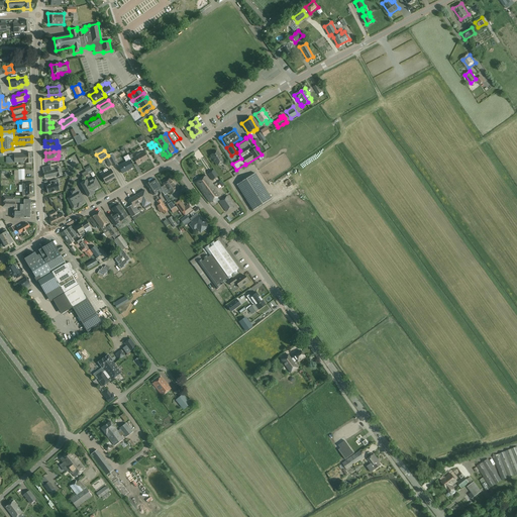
[(217,151),(211,156),(217,165),(223,161),(217,151)]
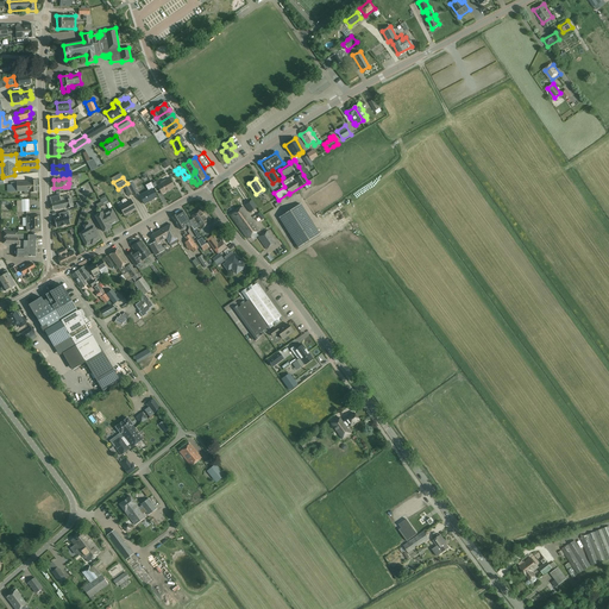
[(157,192),(159,190),(162,195),(174,188),(169,180),(157,186),(155,180),(151,182),(157,192)]
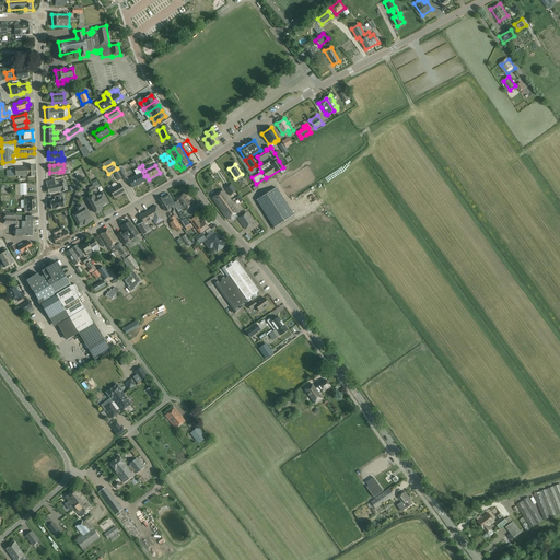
[(25,179),(25,176),(27,176),(27,177),(34,176),(34,166),(27,166),(27,167),(15,167),(9,170),(7,171),(7,176),(10,176),(15,176),(22,176),(22,179),(25,179)]
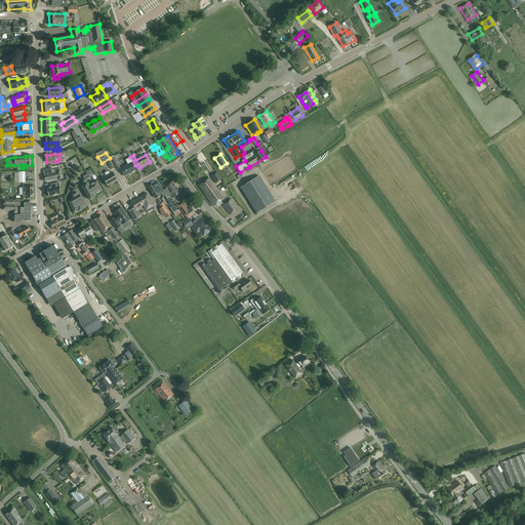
[(119,167),(114,157),(114,158),(113,157),(110,158),(111,160),(107,161),(110,165),(109,166),(111,169),(115,167),(116,169),(119,167)]
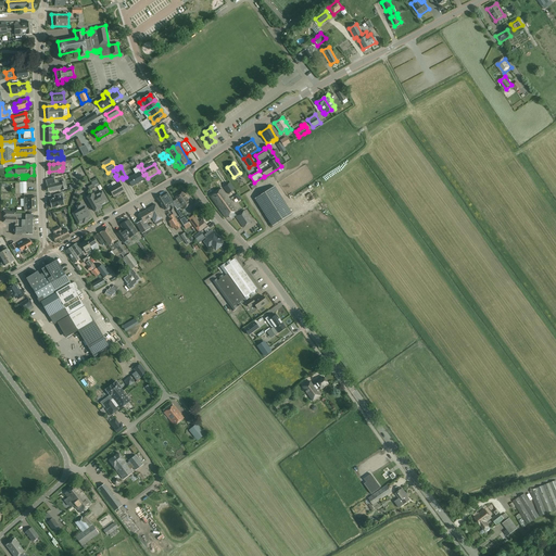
[(127,179),(131,187),(142,180),(139,173),(127,179)]
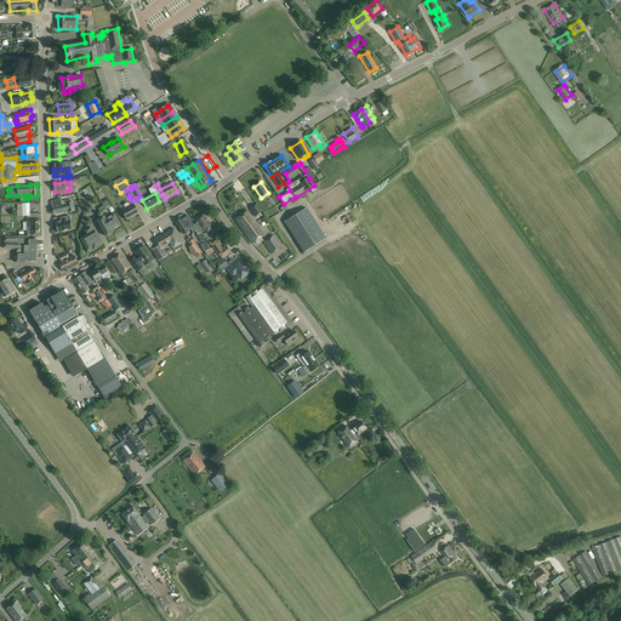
[(51,203),(55,215),(68,212),(68,214),(74,212),(72,203),(67,204),(66,200),(61,201),(61,200),(51,203)]
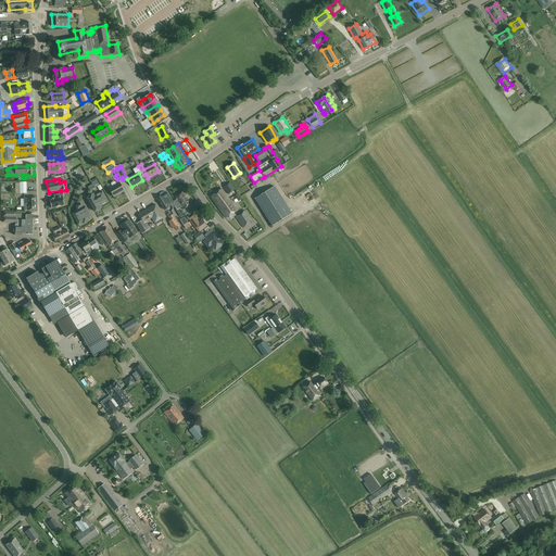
[(111,184),(112,187),(109,189),(113,197),(124,191),(118,182),(116,184),(115,181),(114,181),(111,182),(111,184)]
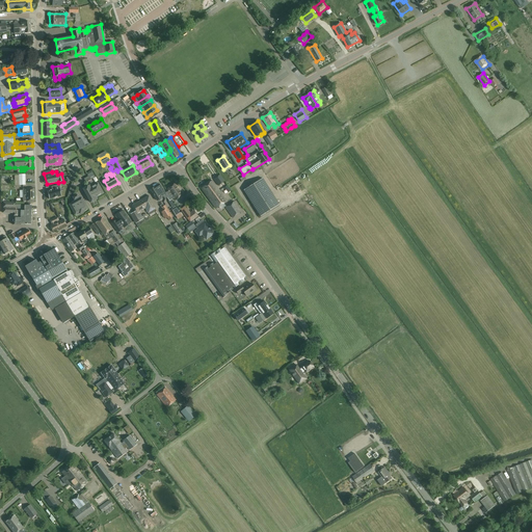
[(220,175),(214,179),(219,185),(224,181),(220,175)]
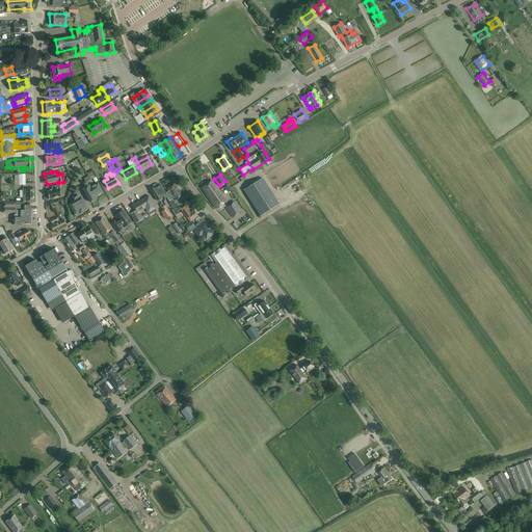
[(280,205),(263,178),(244,190),(261,216),(280,205)]
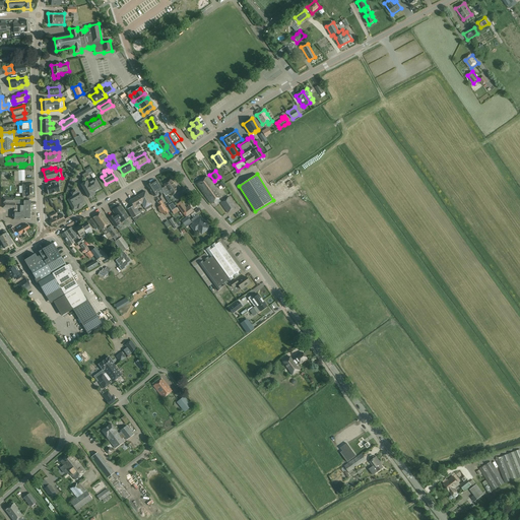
[(207,177),(197,184),(204,194),(214,186),(207,177)]
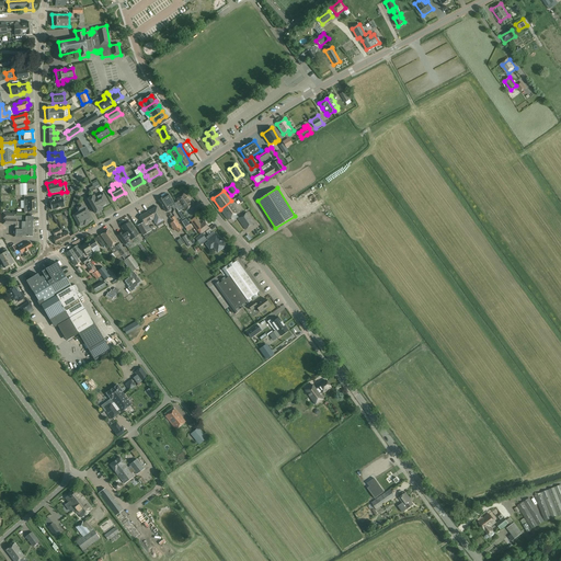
[(94,196),(88,199),(95,214),(103,210),(102,208),(110,204),(103,193),(95,197),(94,196)]
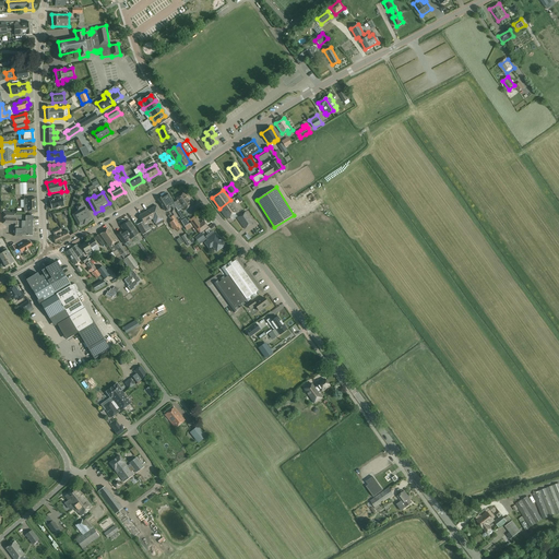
[(189,199),(185,192),(176,199),(185,211),(193,204),(190,199),(189,199)]
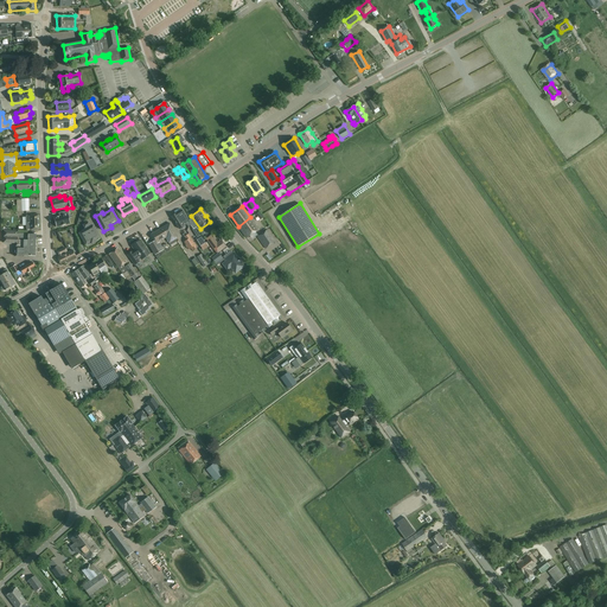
[(191,218),(189,221),(183,210),(176,215),(176,213),(171,216),(179,229),(186,224),(189,228),(191,225),(195,229),(197,228),(191,218)]
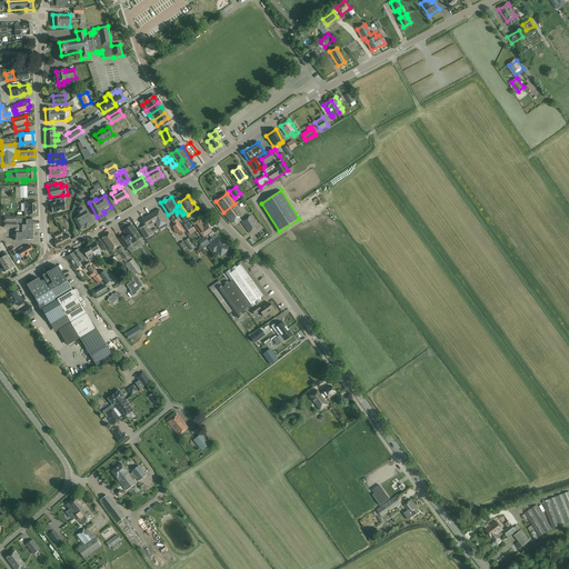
[(51,205),(50,205),(52,213),(66,210),(63,201),(65,201),(63,198),(57,199),(58,202),(51,205)]
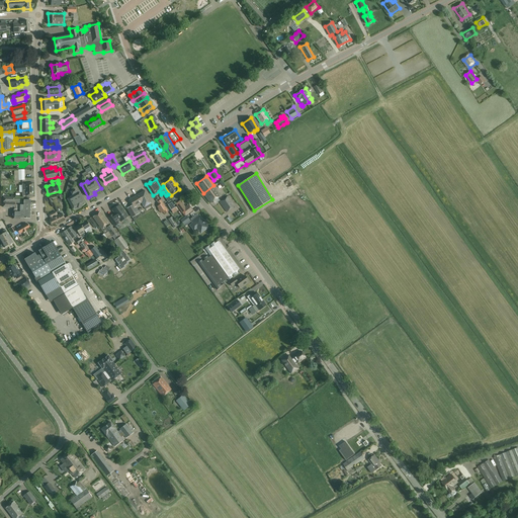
[(22,196),(26,196),(33,196),(33,183),(26,184),(22,184),(22,196)]
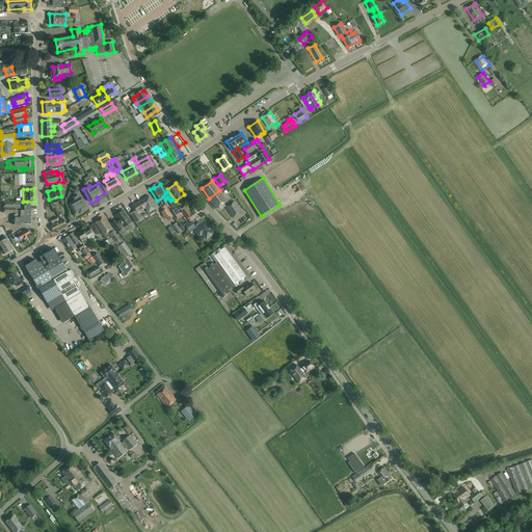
[(227,201),(219,190),(209,198),(216,209),(227,201)]
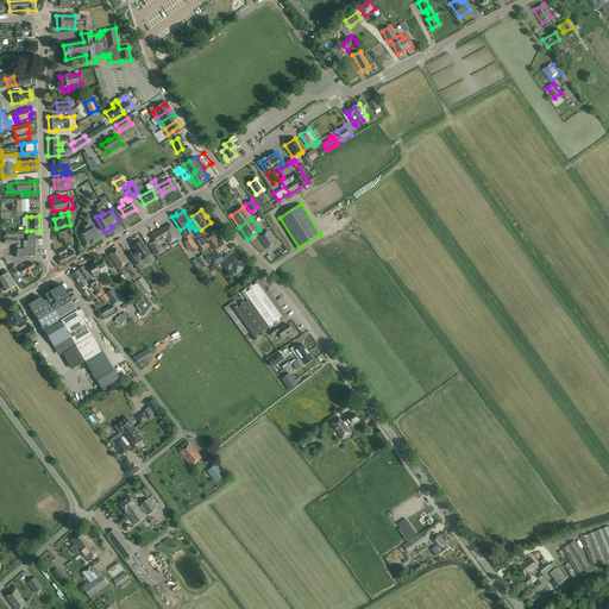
[(81,231),(82,233),(80,234),(86,246),(90,244),(92,245),(96,243),(95,240),(100,238),(93,226),(90,228),(88,224),(83,226),(85,228),(81,231)]
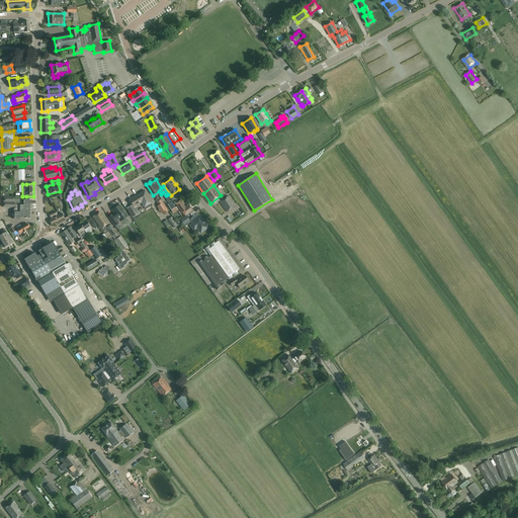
[(134,207),(142,203),(144,207),(152,203),(145,190),(130,199),(134,207)]
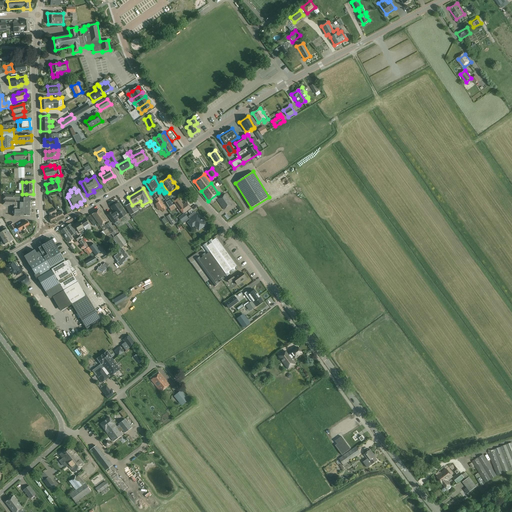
[(225,194),(217,200),(224,210),(232,203),(225,194)]
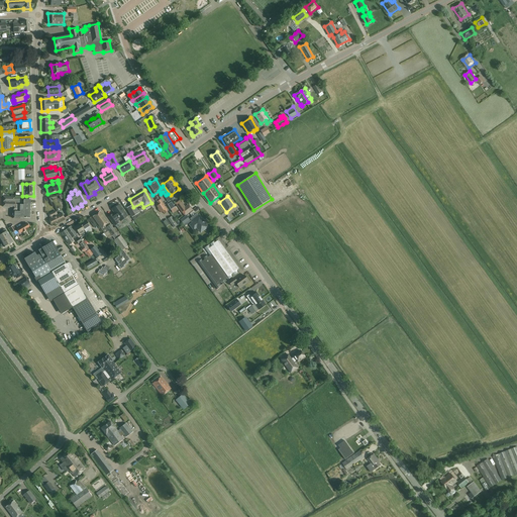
[(157,206),(161,213),(163,211),(164,214),(168,211),(161,199),(160,200),(159,198),(156,200),(159,205),(157,206)]
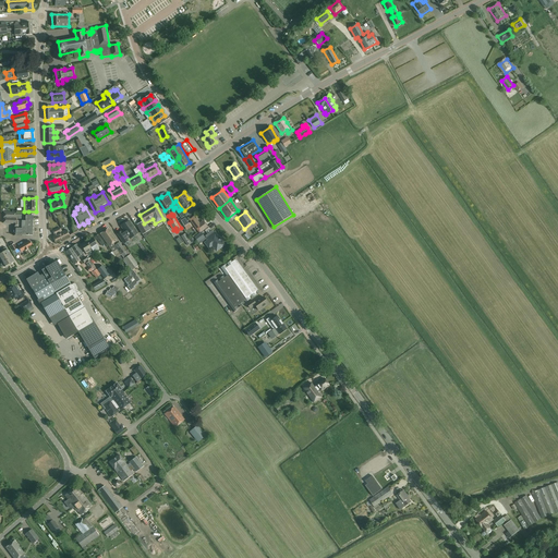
[(190,220),(195,228),(201,223),(194,216),(190,220)]
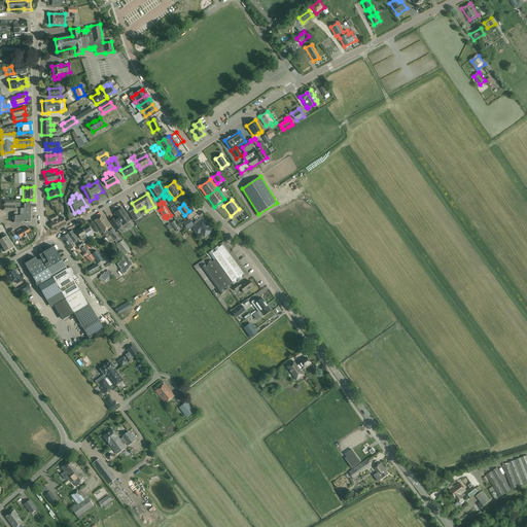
[(129,221),(131,220),(124,211),(121,208),(119,210),(114,214),(117,217),(115,219),(114,218),(111,221),(117,230),(121,226),(120,225),(121,225),(123,225),(124,225),(125,225),(130,222),(129,221)]
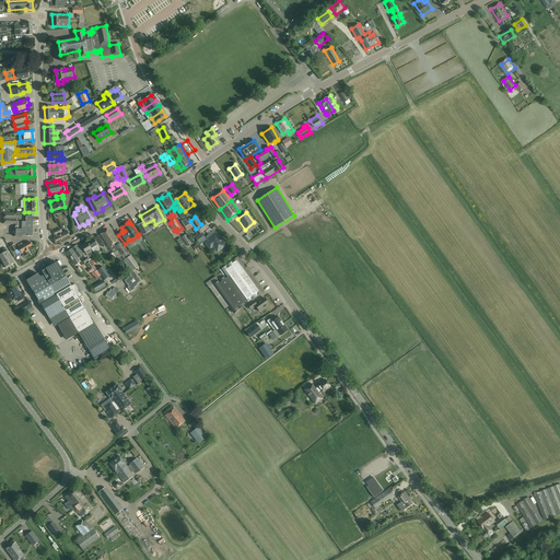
[(144,226),(142,223),(138,225),(143,235),(149,232),(146,225),(144,226)]
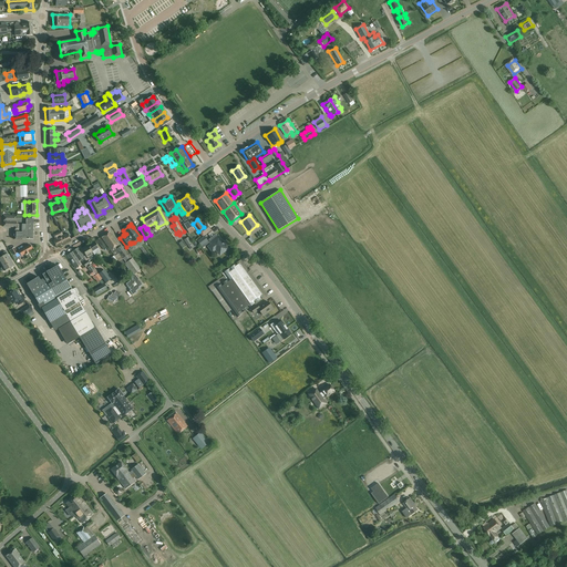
[(55,238),(55,239),(53,240),(57,248),(71,241),(66,234),(59,238),(59,237),(63,235),(61,230),(53,235),(55,238)]
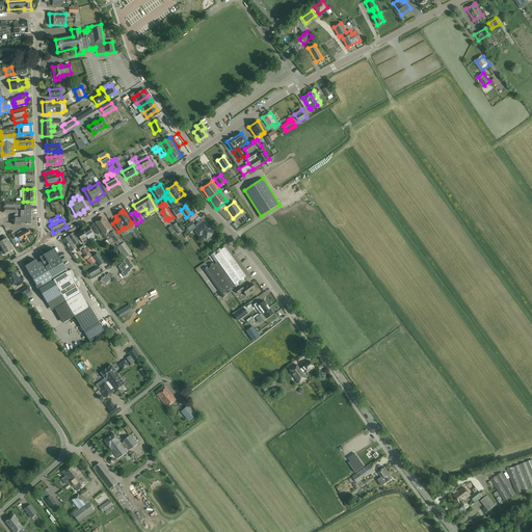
[(96,221),(96,222),(96,223),(103,233),(107,240),(108,240),(111,238),(115,243),(118,246),(125,242),(121,236),(118,238),(111,228),(110,228),(107,222),(103,217),(102,218),(102,217),(101,217),(96,221)]
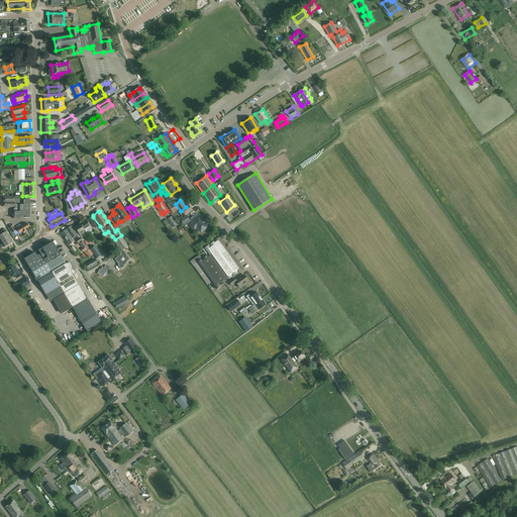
[(192,221),(200,232),(207,227),(204,223),(205,222),(203,219),(202,220),(199,216),(198,216),(197,214),(191,218),(192,220),(192,221)]
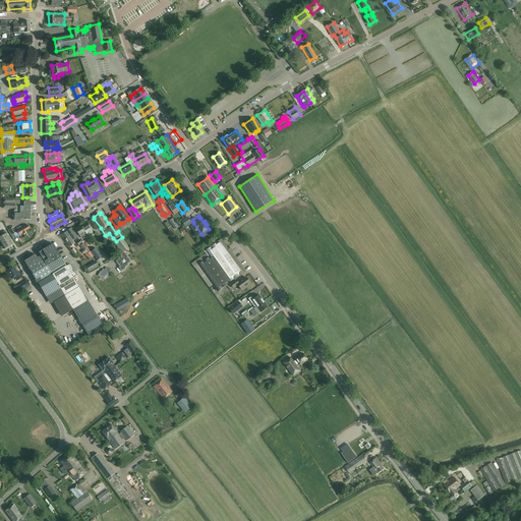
[(188,217),(181,222),(185,227),(191,222),(188,217)]
